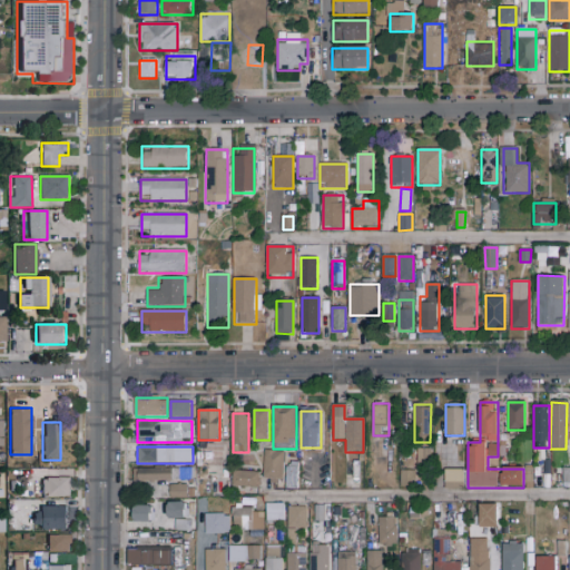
[(418,465),(419,450),(430,450),(430,465),(418,465)]
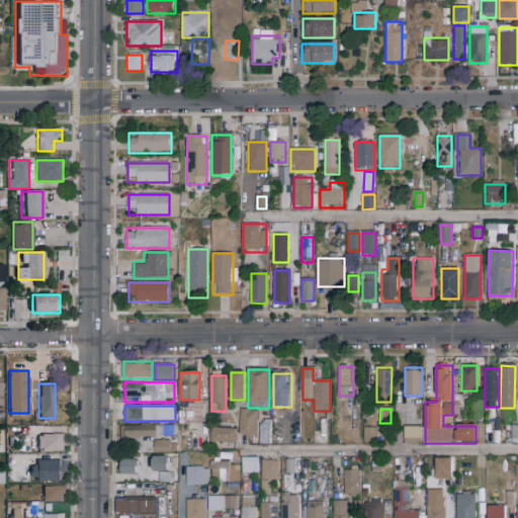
[(257,436),(240,436),(240,411),(257,411),(257,436)]
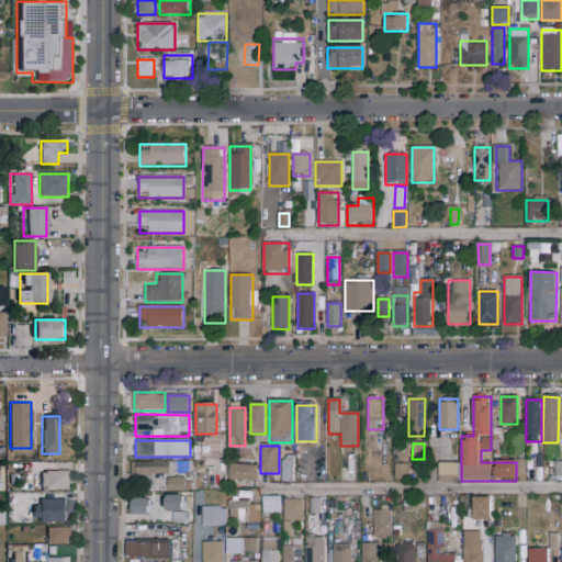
[(283,482),(283,460),(294,460),(294,482),(283,482)]
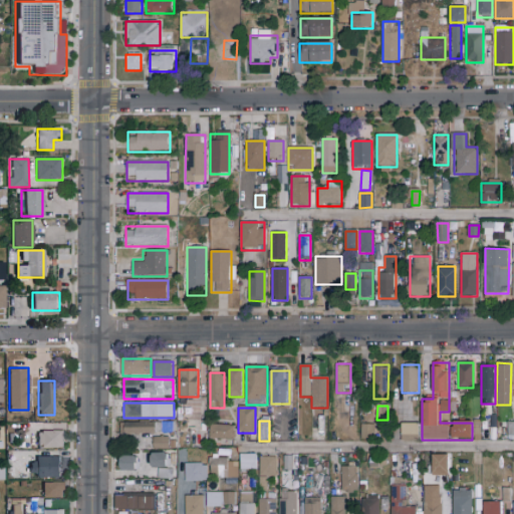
[(177,448),(153,448),(153,435),(123,435),(123,423),(176,423),(177,448)]
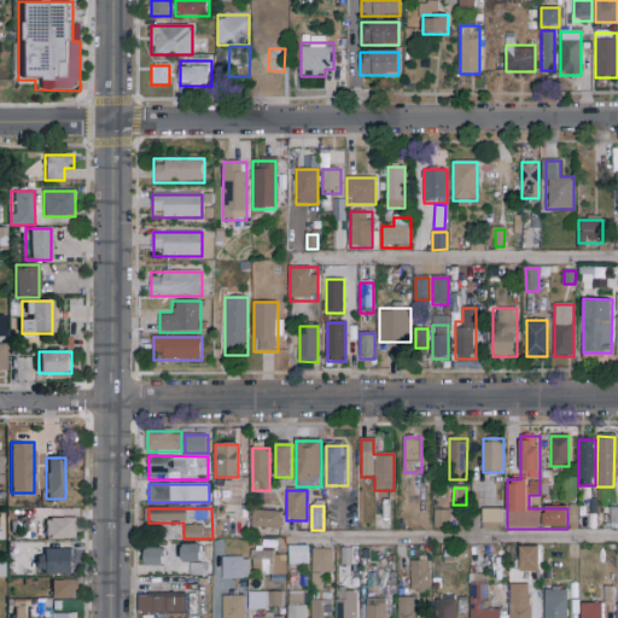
[(449,511),(449,528),(435,528),(435,511),(449,511)]
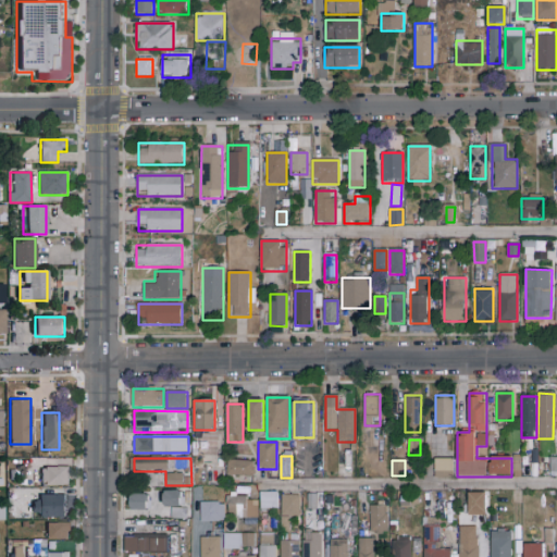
[(435,478),(435,460),(453,460),(453,478),(435,478)]
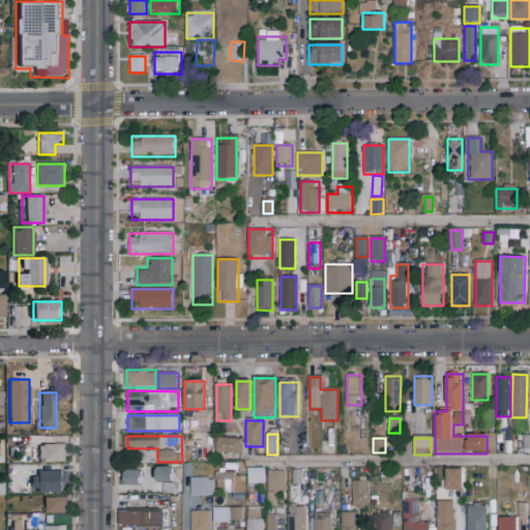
[(241,453),(216,453),(216,439),(241,439),(241,453)]
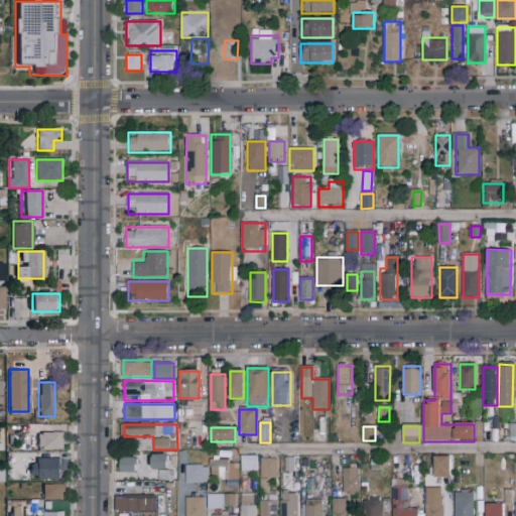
[(38,432),(65,432),(65,449),(38,449),(38,432)]
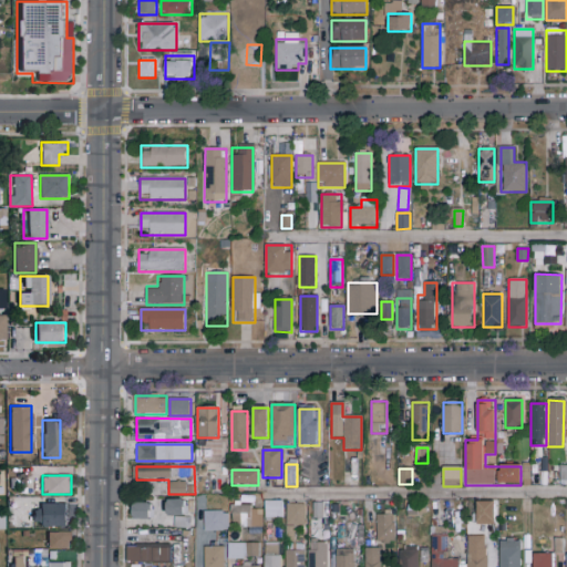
[(187,527),(176,527),(176,517),(165,517),(165,500),(187,500),(187,527)]
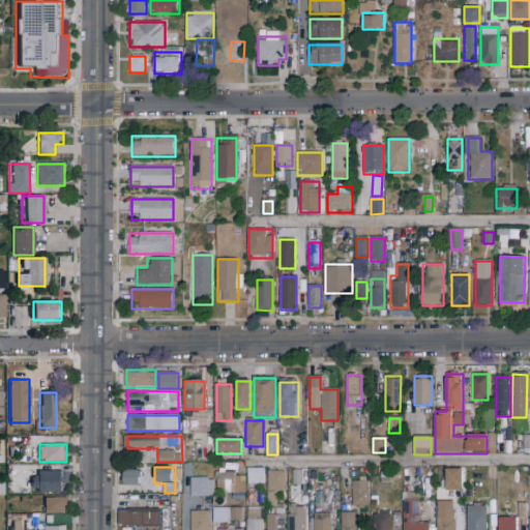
[(34,492),(34,468),(63,468),(63,492),(34,492)]
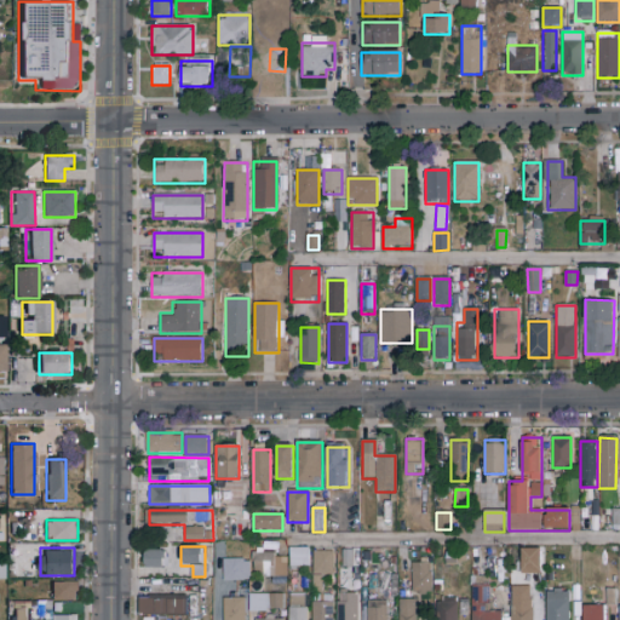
[(291,567),(291,549),(309,549),(309,567),(291,567)]
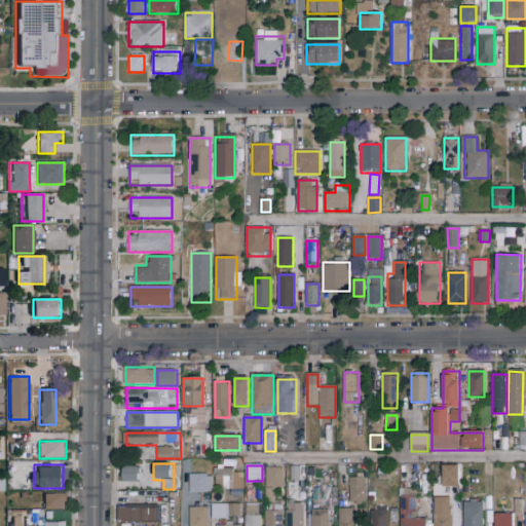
[(441,466),(458,465),(459,486),(443,487),(441,466)]
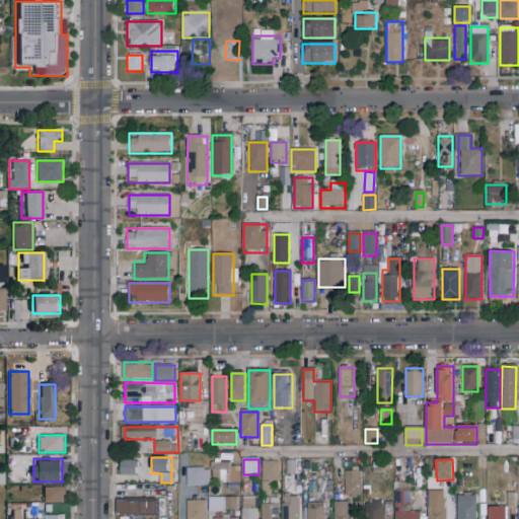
[(138,462),(138,475),(122,475),(122,462),(138,462)]
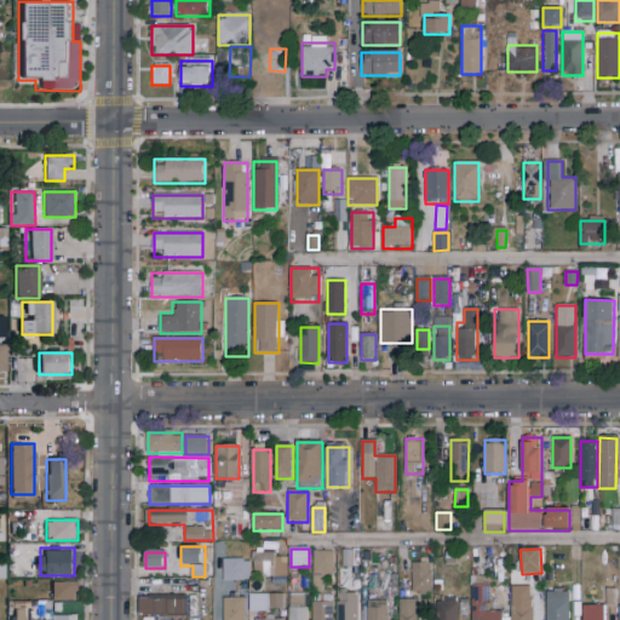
[(332,575),(321,575),(321,596),(314,596),(314,552),(332,552),(332,575)]
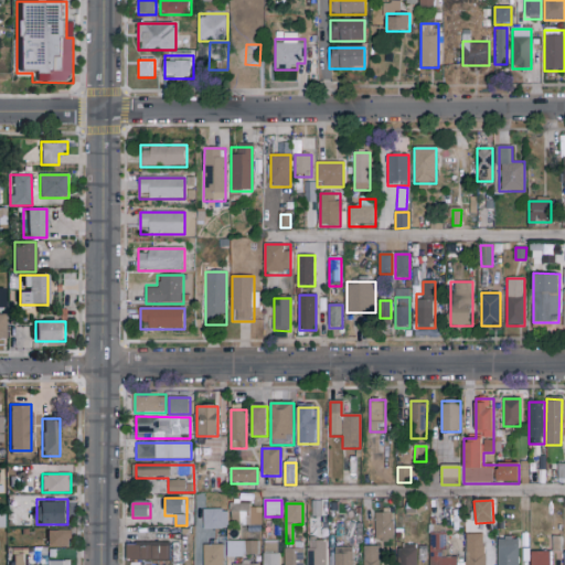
[(233,526),(233,504),(262,504),(262,526),(233,526)]
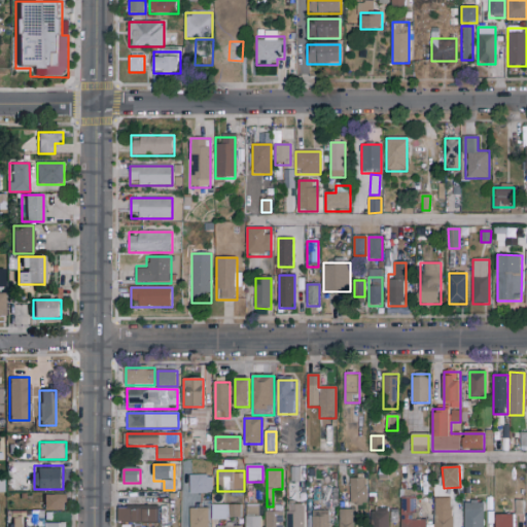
[(189,494),(189,476),(209,476),(209,494),(189,494)]
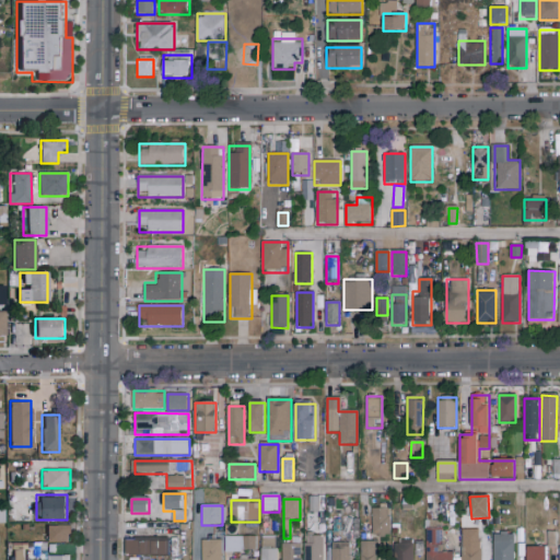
[(372,535),(372,509),(391,509),(391,535),(372,535)]
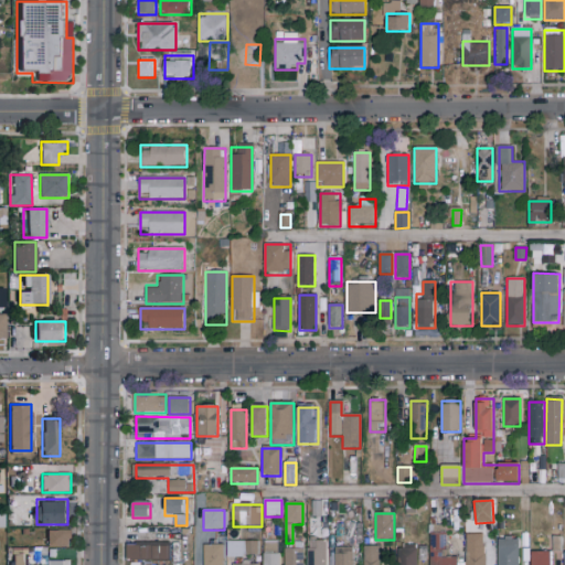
[(28,536),(27,526),(8,528),(9,537),(28,536)]
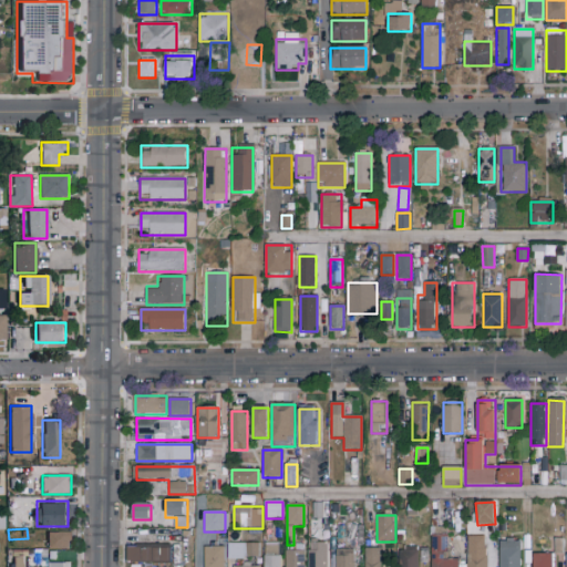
[(48,549),(48,533),(73,533),(73,549),(48,549)]
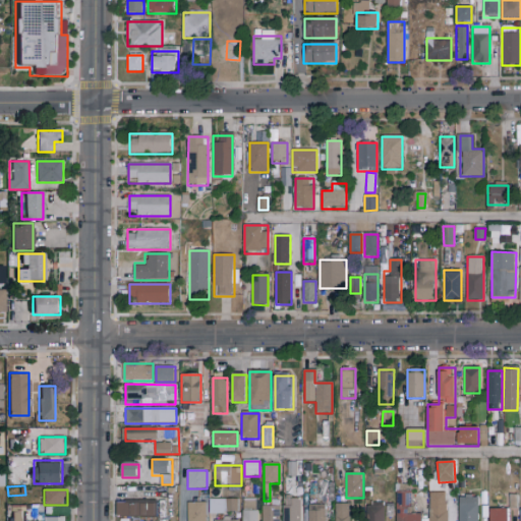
[(396,520),(396,490),(411,490),(411,514),(422,514),(422,520),(396,520)]
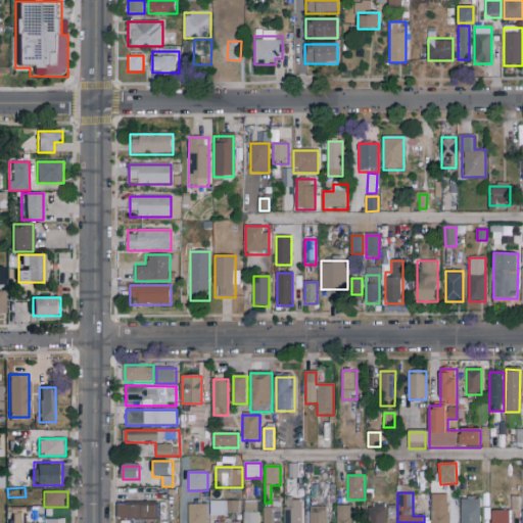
[(448,495),(448,522),(431,522),(431,495),(448,495)]
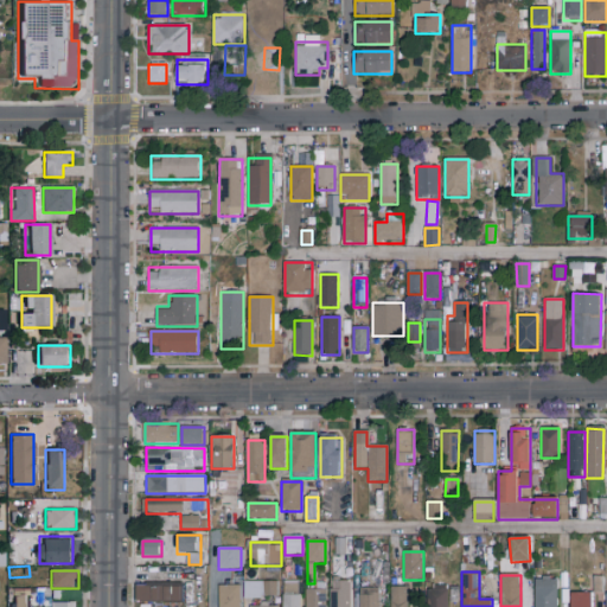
[(535,606),(535,577),(556,577),(556,606),(535,606)]
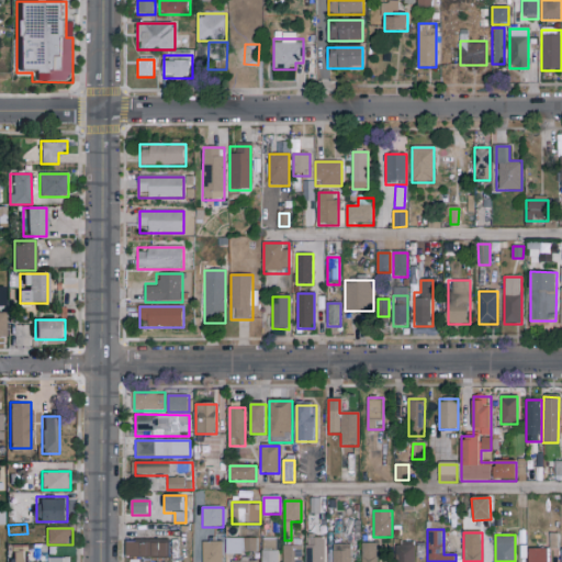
[(325,561),(306,561),(306,536),(325,536),(325,561)]
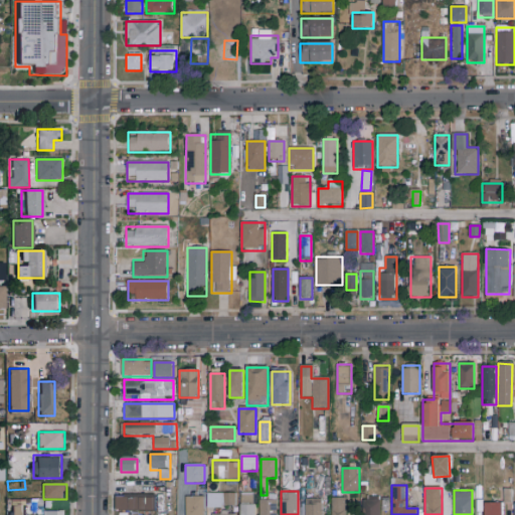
[(240,514),(240,494),(255,494),(255,514),(240,514)]
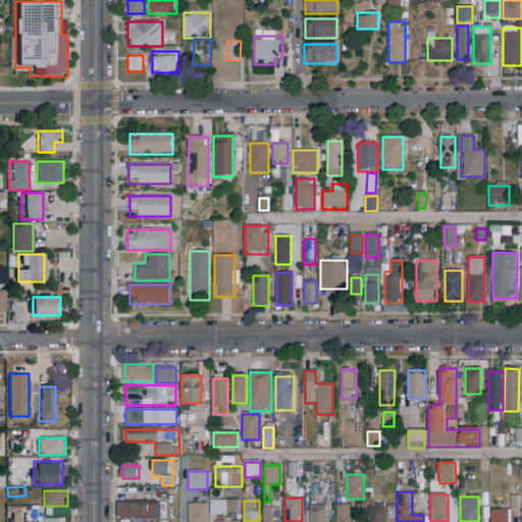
[(239,502),(239,512),(226,512),(226,502),(239,502)]
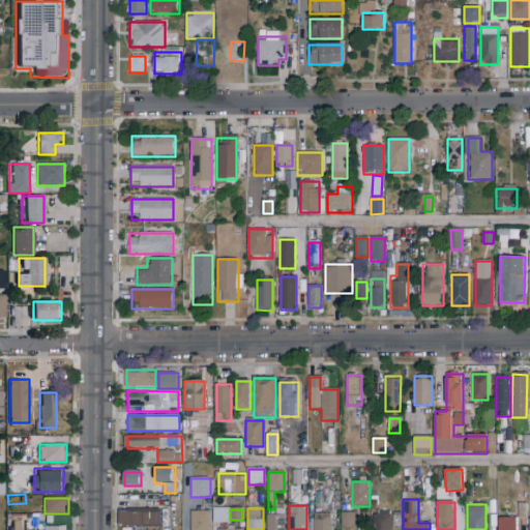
[(168,526),(119,526),(119,511),(168,511),(168,526)]
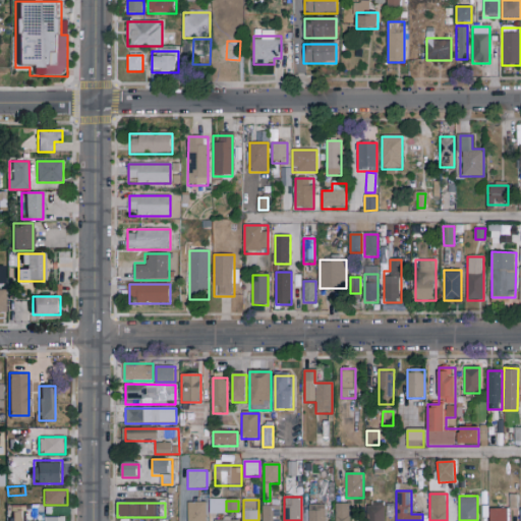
[(188,520),(188,503),(207,503),(207,520),(188,520)]
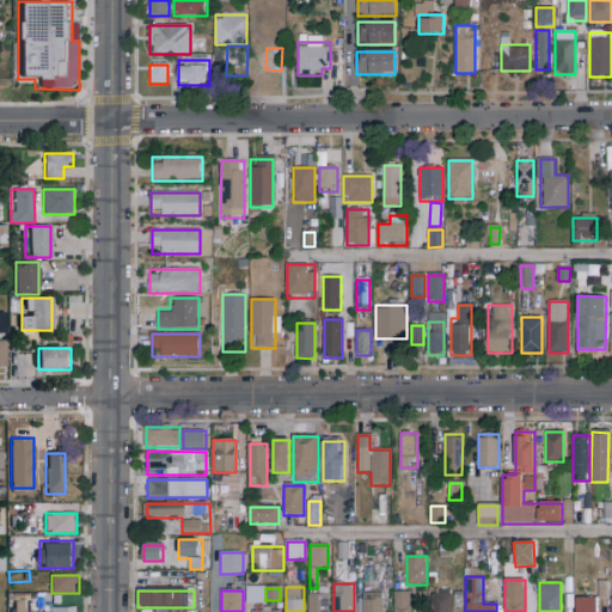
[(410,592),(410,611),(395,611),(395,592),(410,592)]
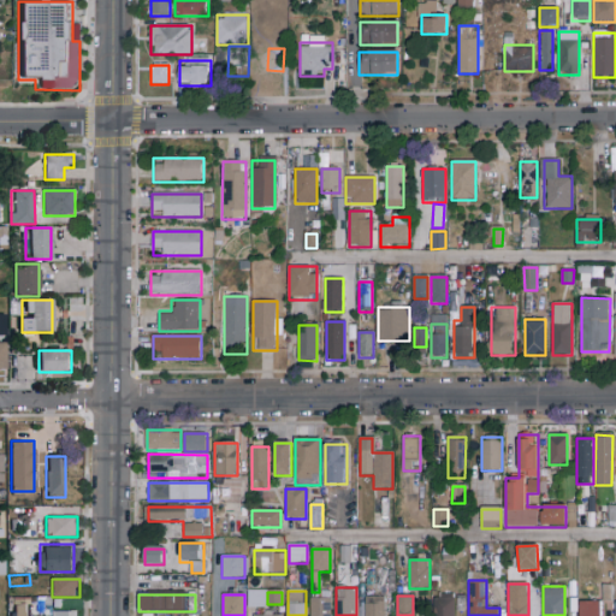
[(455,615),(434,615),(434,596),(455,596),(455,615)]
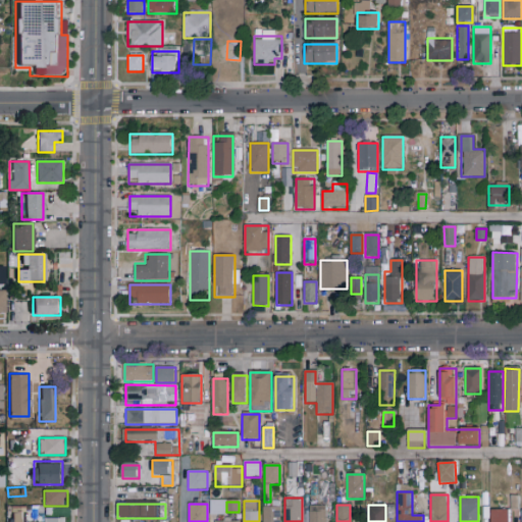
[(263,521),(263,506),(279,506),(279,521),(263,521)]
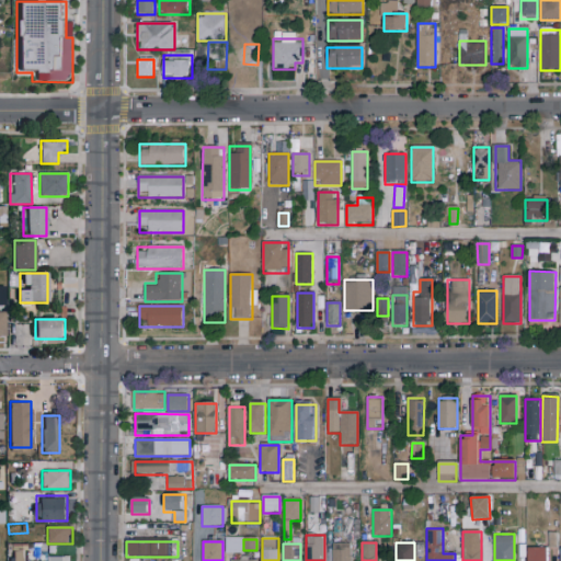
[(350,560),(332,560),(332,545),(350,545),(350,560)]
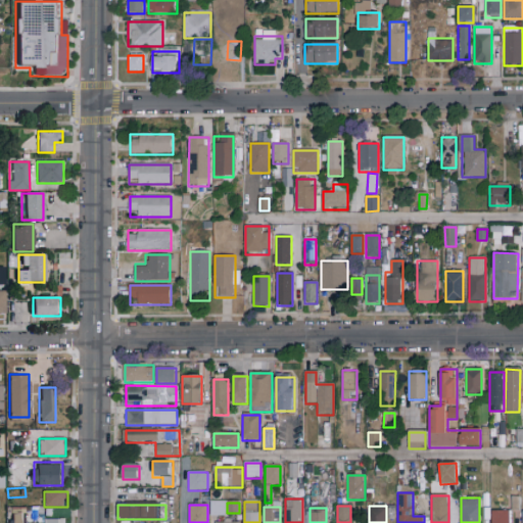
[(491,522),(491,511),(510,511),(510,522),(491,522)]
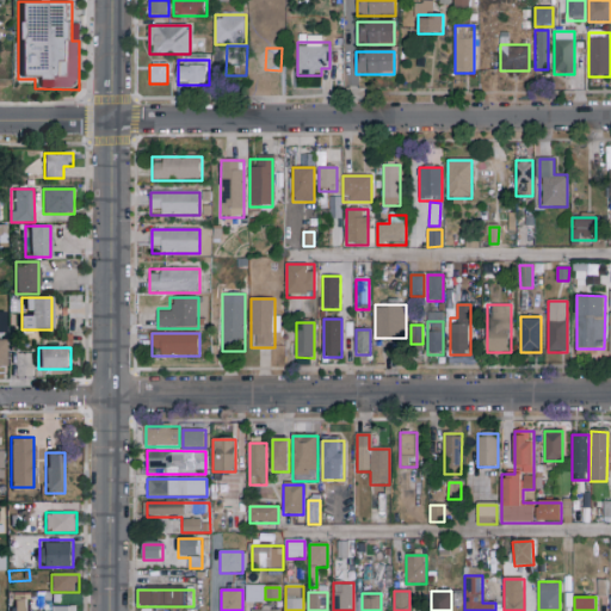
[(7,610),(7,600),(28,600),(28,610),(7,610)]
